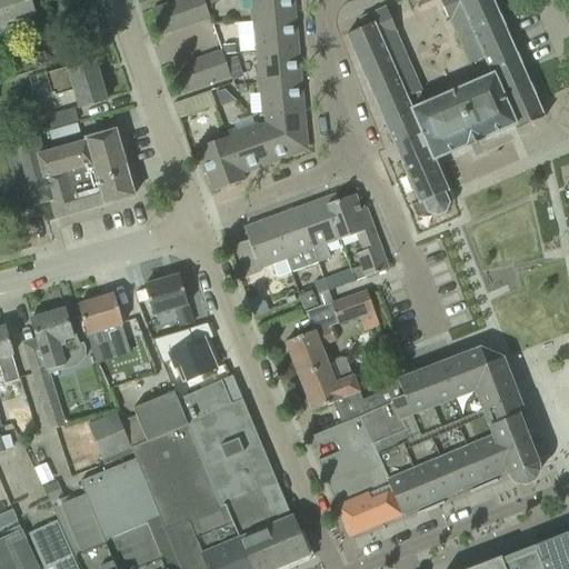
[(0,0),(0,26),(15,22),(36,15),(30,0),(0,0)]
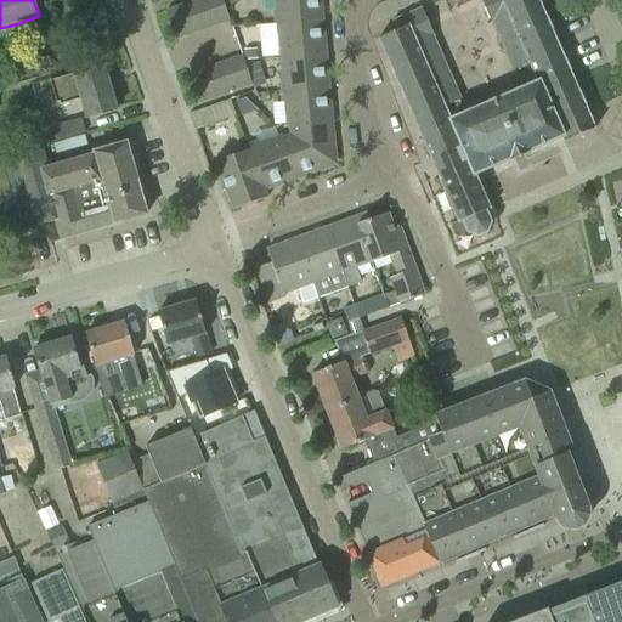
[(205,0),(198,0),(192,3),(202,30),(215,26),(205,0)]
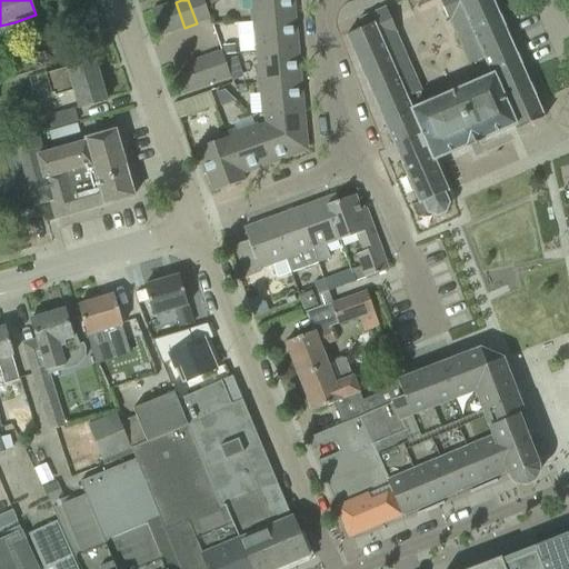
[(202,0),(188,0),(197,23),(209,19),(202,0)]
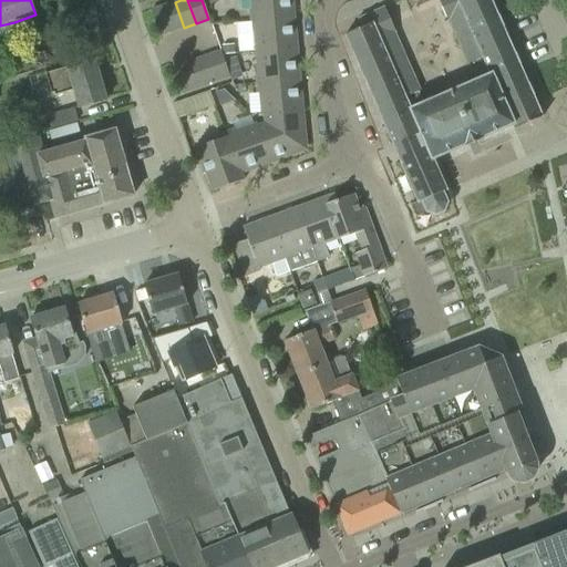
[(247,12),(247,22),(291,18),(290,1),(292,1),(291,0),(249,0),(251,11),(247,12)]
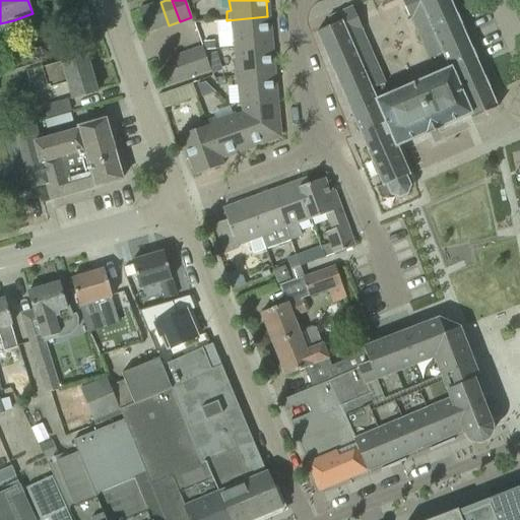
[(423,46),(429,44),(429,42),(461,27),(449,0),(401,0),(410,20),(417,16),(423,27),(416,30),(423,46)]
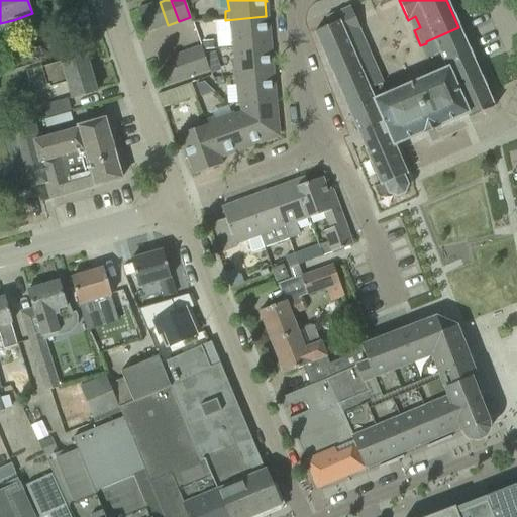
[(160,2),(148,6),(157,29),(168,25),(160,2)]
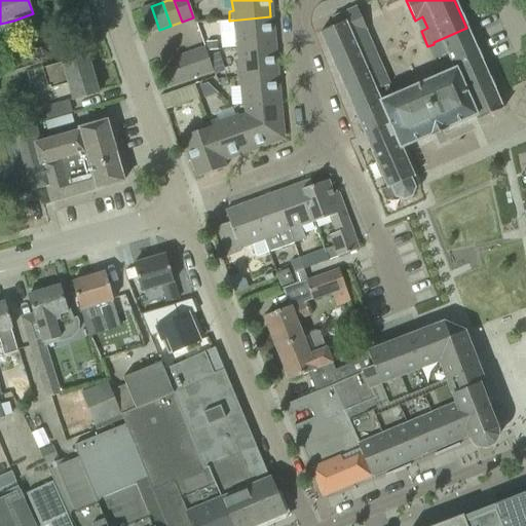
[(159,30),(151,6),(140,10),(148,34),(159,30)]
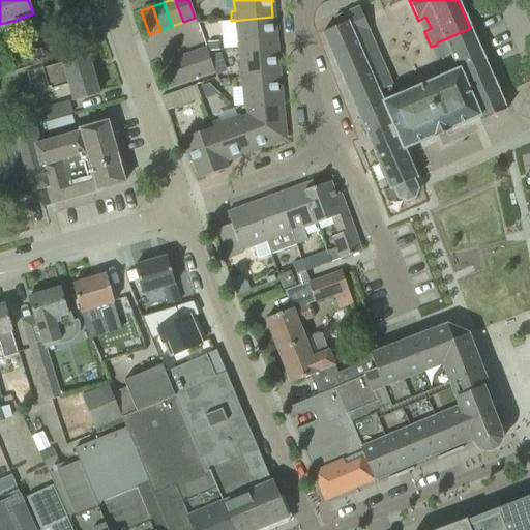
[(321,34),(333,62),(367,47),(361,34),(370,31),(359,7),(333,19),(337,27),(321,34)]
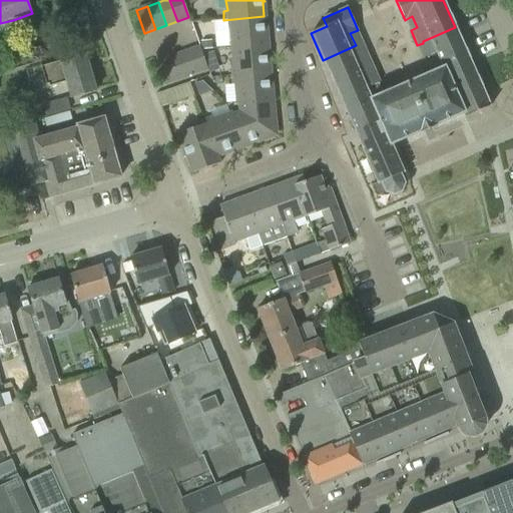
[(228,29),(229,48),(269,44),(268,30),(266,31),(264,16),(223,20),(224,29),(228,29)]
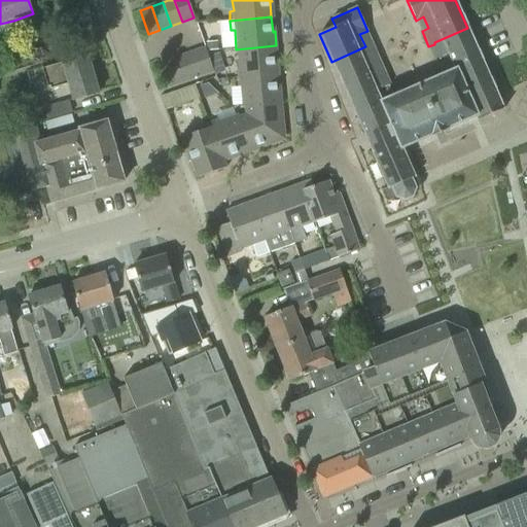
[(449,54),(455,69),(460,80),(486,69),(467,28),(434,42),(434,44),(441,58),(449,54)]
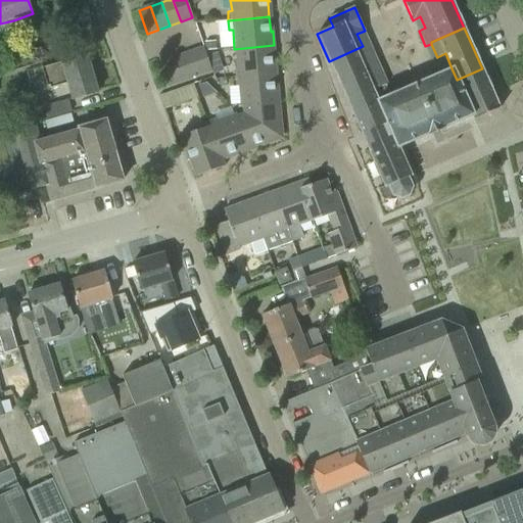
[(200,39),(204,50),(214,50),(212,39),(200,39)]
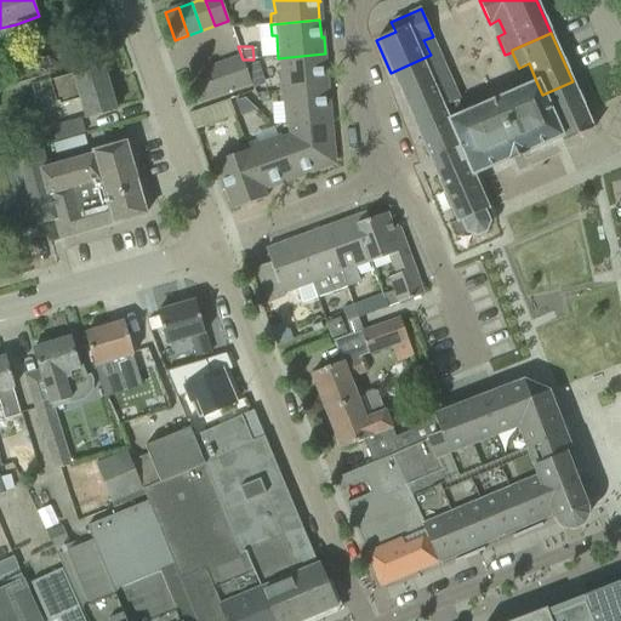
[(277,81),(278,92),(326,87),(324,70),(326,70),(325,53),(278,58),(280,80),(277,81)]
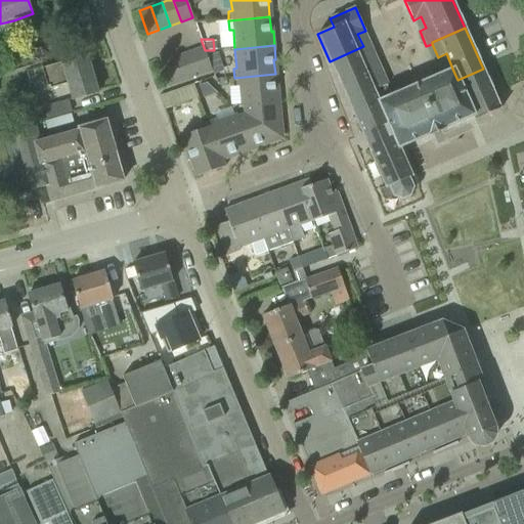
[(330,61),(342,89),(382,72),(375,56),(368,58),(363,46),(330,61)]
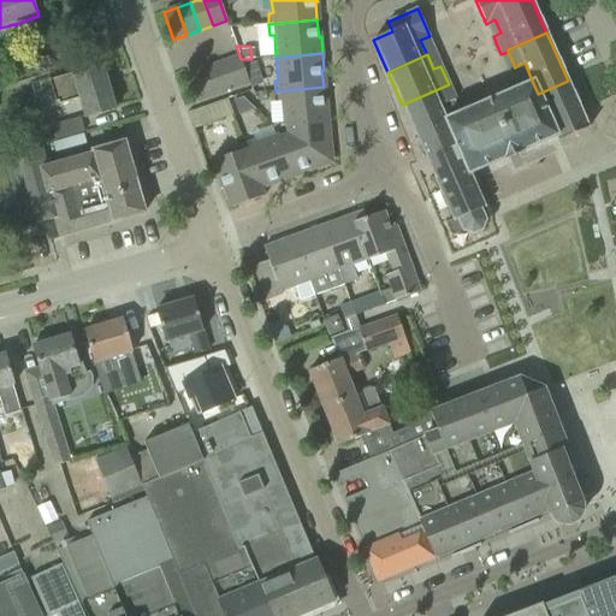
[(240,57),(226,61),(236,88),(249,84),(242,64),(240,57)]
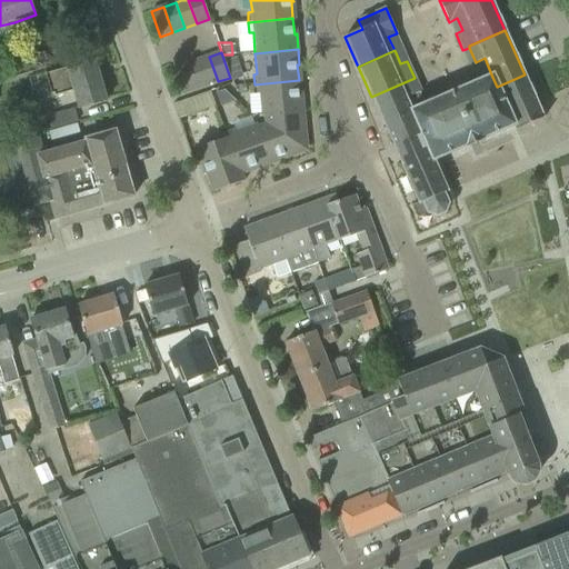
[(235,55),(223,59),(230,78),(230,79),(241,76),(235,55)]
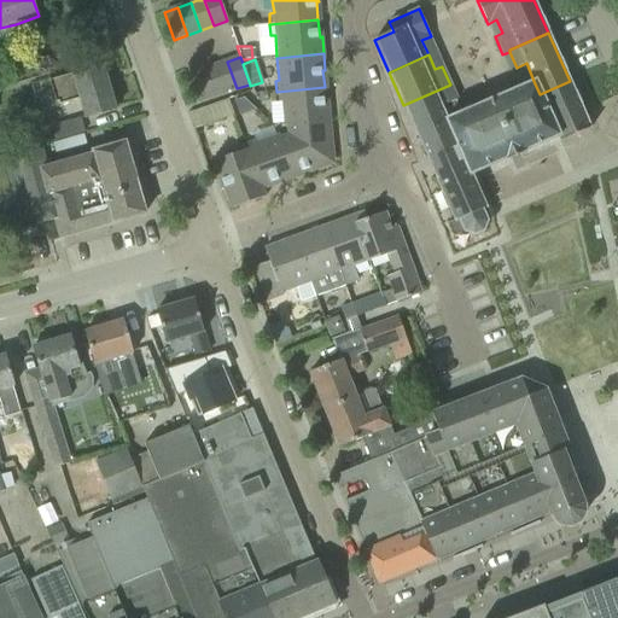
[(227,62),(214,66),(222,93),(237,88),(227,62)]
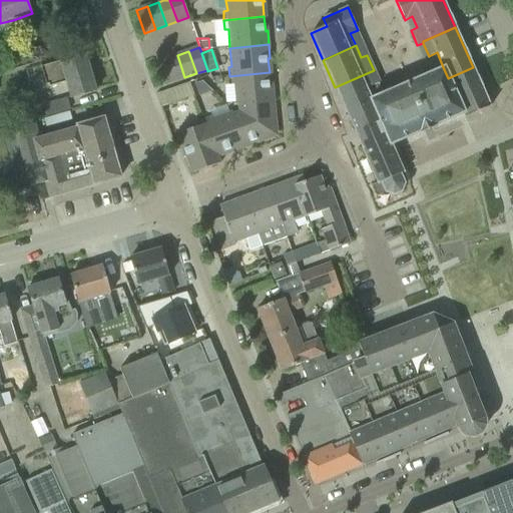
[(177,55),(165,59),(173,81),(184,77),(177,55)]
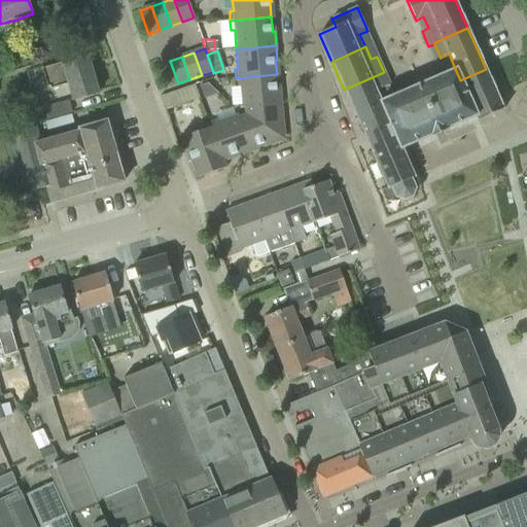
[(42,70),(48,90),(67,83),(72,101),(98,94),(89,60),(63,67),(62,64),(42,70)]
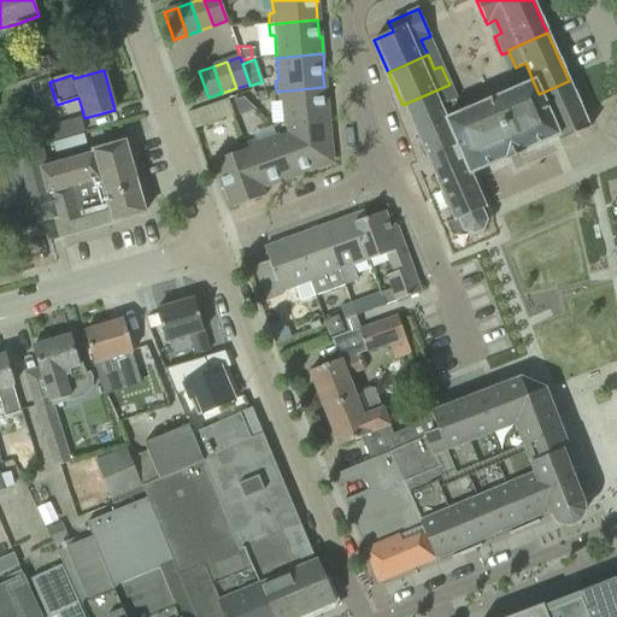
[(209,98),(199,71),(186,76),(195,103),(209,98)]
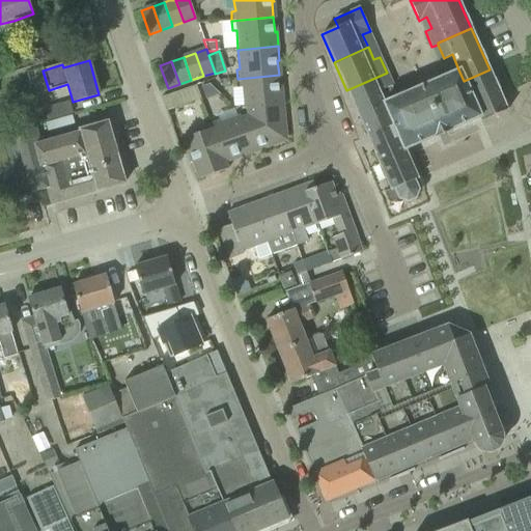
[(393,103),(359,118),(371,146),(371,145),(390,189),(384,192),(389,204),(398,199),(399,200),(406,203),(409,203),(415,200),(417,198),(419,192),(418,191),(423,189),(418,177),(417,177),(407,156),(409,156),(408,154),(407,154),(404,149),(479,117),(464,81),(458,70),(391,100),(393,103)]
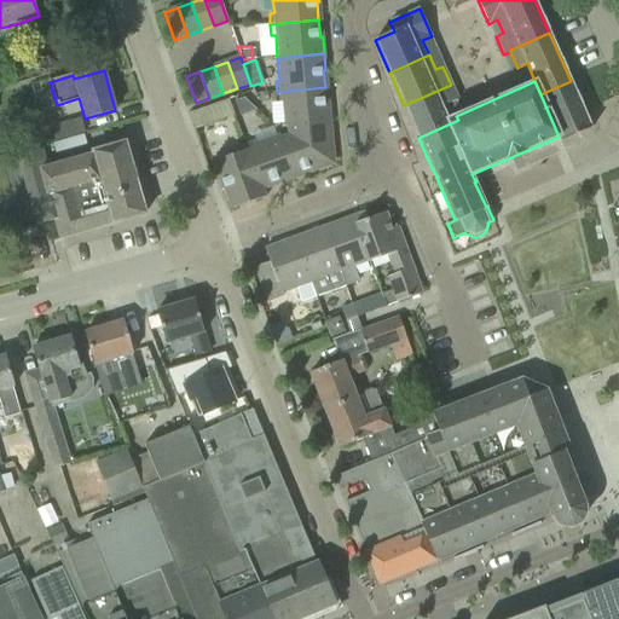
[(571,81),(541,94),(559,137),(560,142),(591,128),(571,81)]
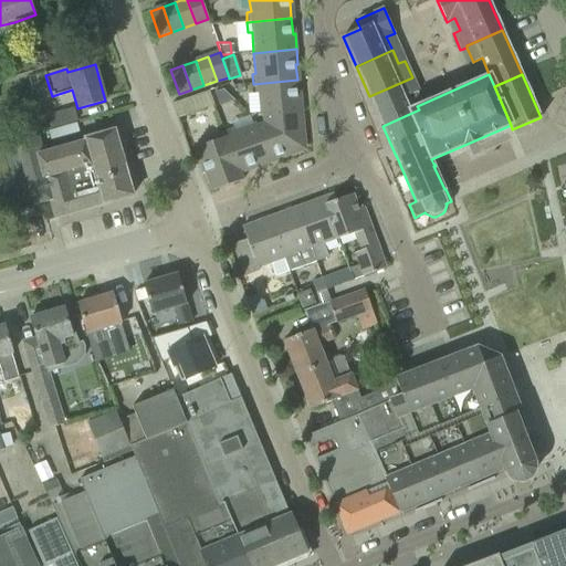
[(369,96),(383,126),(419,109),(417,106),(412,94),(419,92),(412,77),(369,96)]
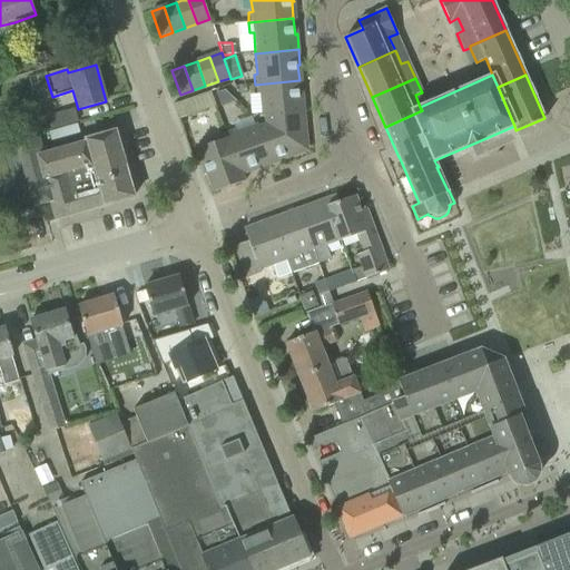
[(262,118),(264,117),(264,116),(304,112),(303,97),(301,97),(300,80),(255,85),(256,96),(259,95),(262,118)]
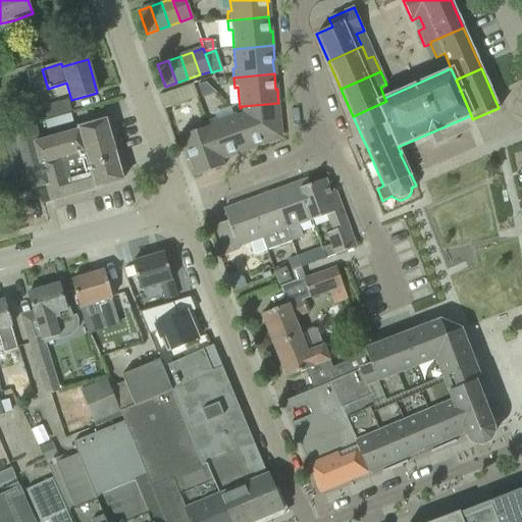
[(205,83),(198,85),(203,98),(216,93),(205,83)]
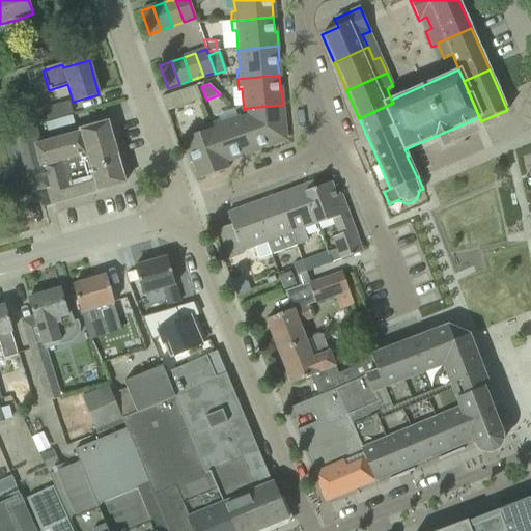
[(162,98),(167,111),(200,100),(195,85),(162,98)]
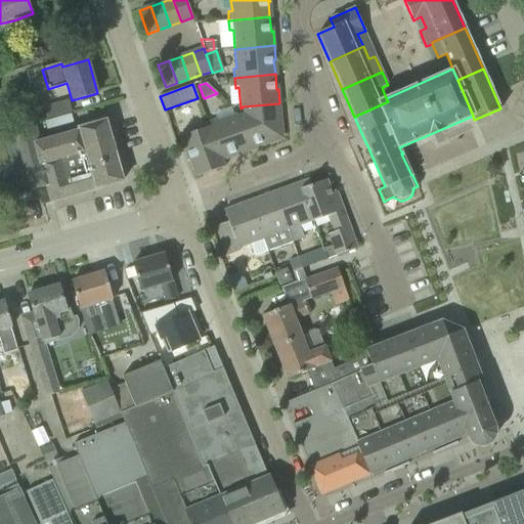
[(17,114),(20,126),(33,123),(71,114),(68,100),(17,114)]
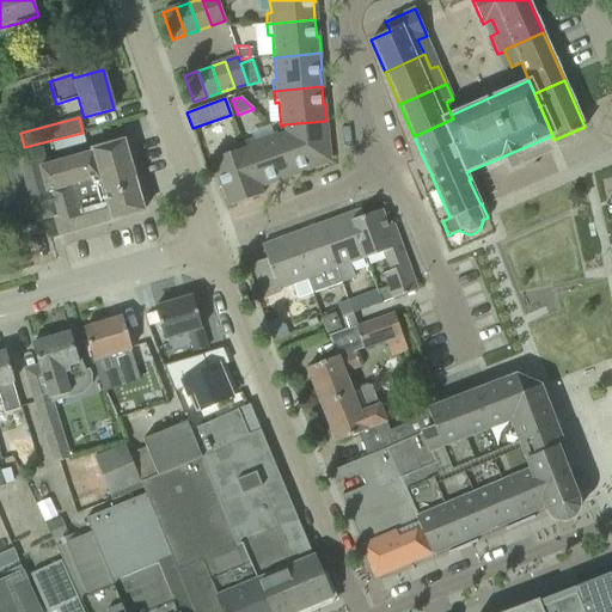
[(285,133),(276,136),(291,177),(306,171),(305,170),(322,164),(328,154),(325,136),(328,136),(326,121),(283,124),(283,126),(285,133)]
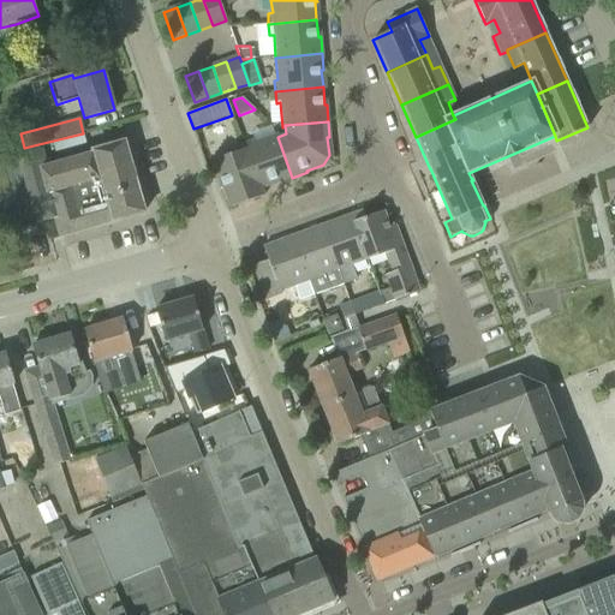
[(252,142),(244,144),(258,187),(261,187),(275,181),(276,184),(292,178),(278,137),(278,135),(254,144),(252,142)]
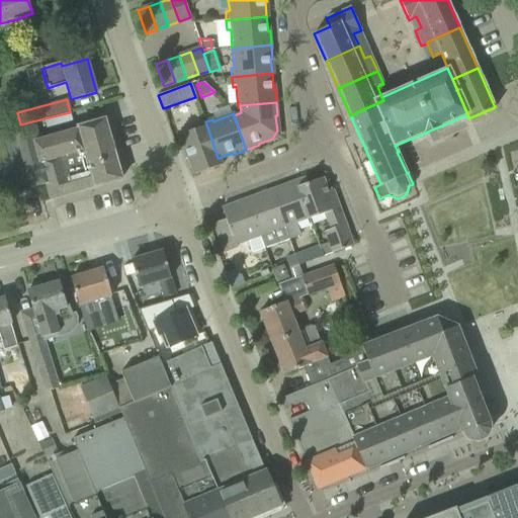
[(32,121),(20,124),(20,125),(12,127),(29,189),(46,184),(50,199),(121,179),(104,119),(77,127),(78,130),(38,141),(32,121)]
